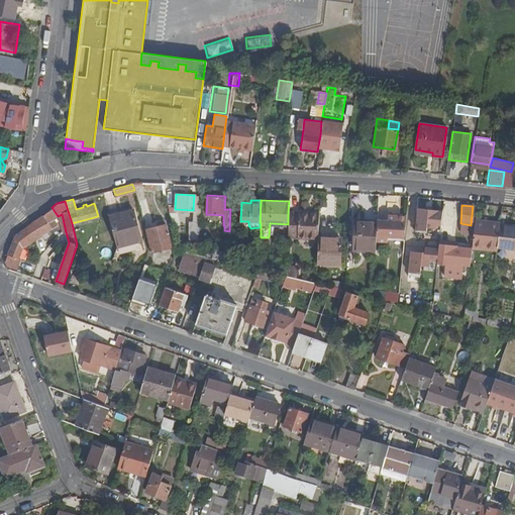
[(53,219),(58,216),(52,207),(15,235),(4,261),(5,265),(15,268),(19,259),(18,258),(21,247),(41,235),(40,235),(50,229),(53,232),(59,228),(53,219)]
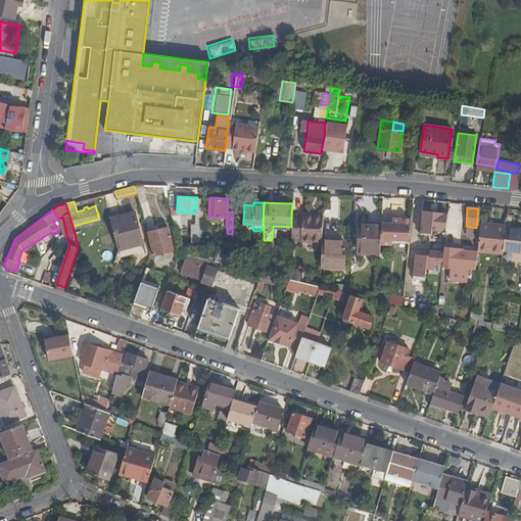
[(444,230),(446,212),(422,210),(420,228),(421,228),(421,231),(433,233),(433,229),(444,230)]
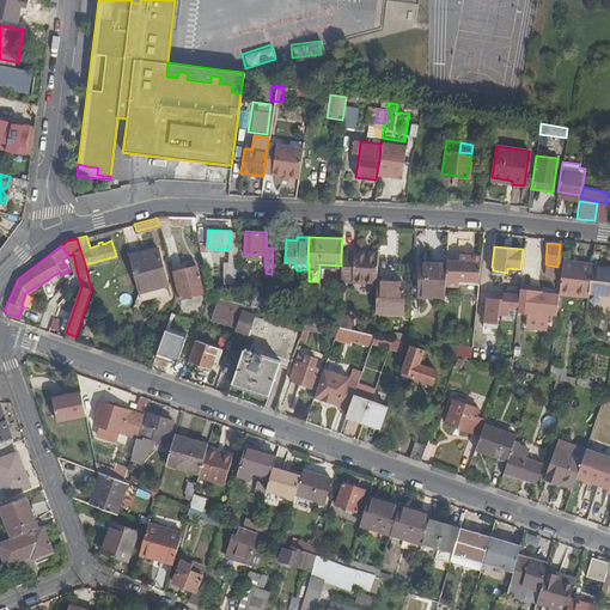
[(128,255),(136,292),(166,285),(157,248),(128,255)]
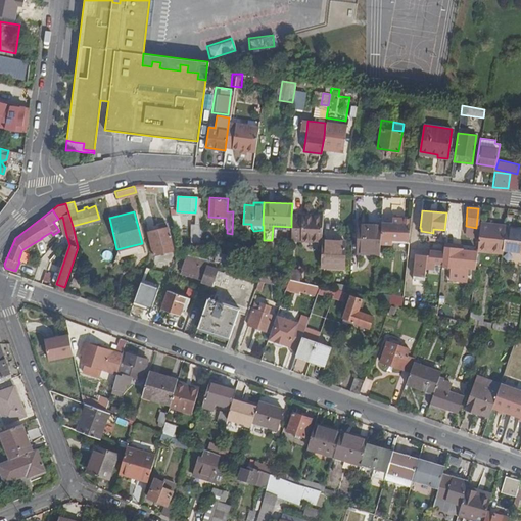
[(321,234),(322,217),(291,215),(291,227),(290,233),(321,234)]
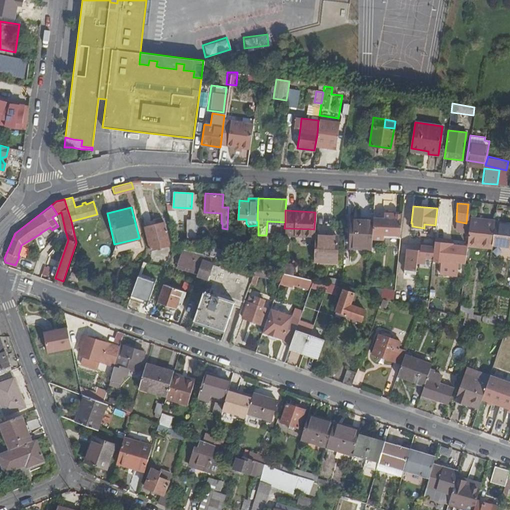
[(61,212),(57,214),(61,228),(62,230),(65,230),(61,212)]
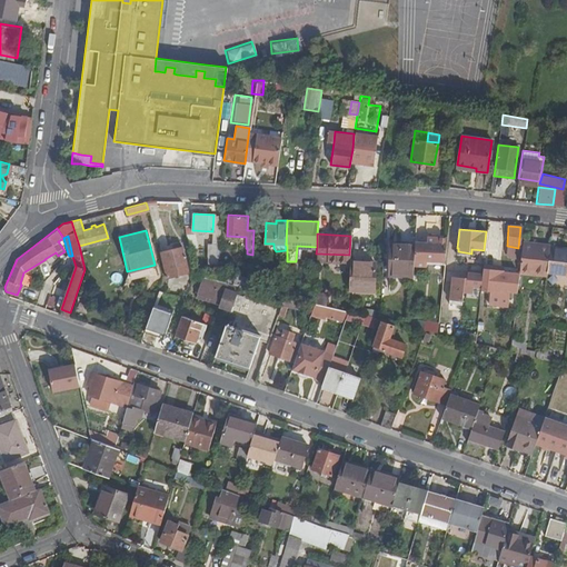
[(445,257),(447,238),(427,236),(426,241),(414,240),(414,244),(413,268),(425,269),(426,264),(444,266),(445,257)]
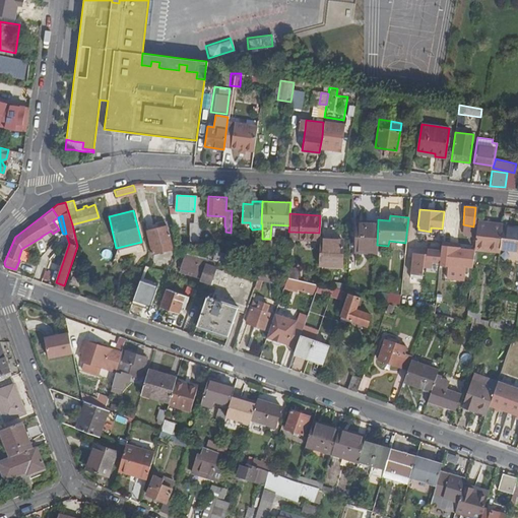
[(355,248),(377,250),(377,245),(378,222),(358,220),(355,248)]
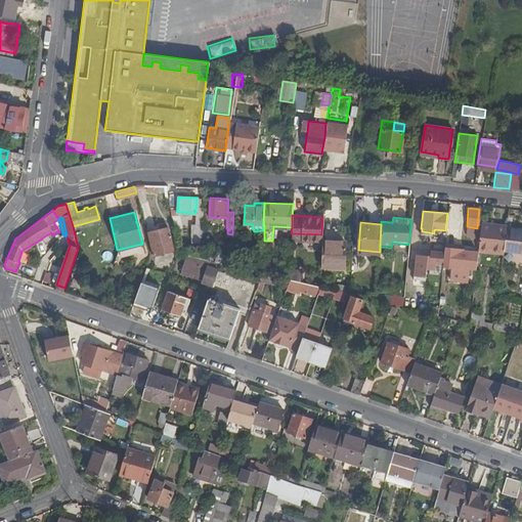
[(503,254),(503,251),(506,229),(506,226),(480,223),(477,251),(503,254)]
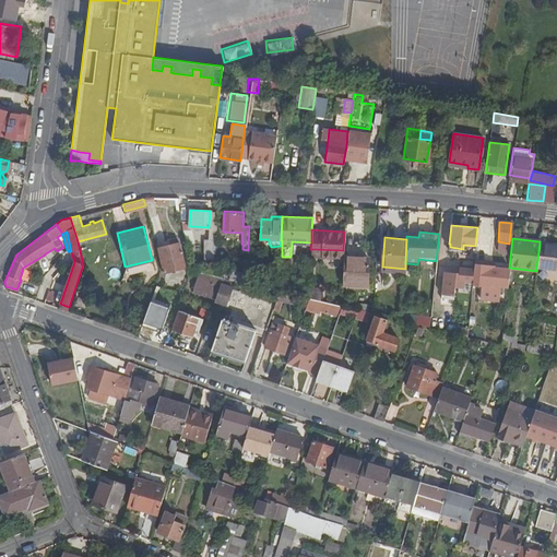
[(212,252),(213,239),(203,239),(202,252),(212,252)]
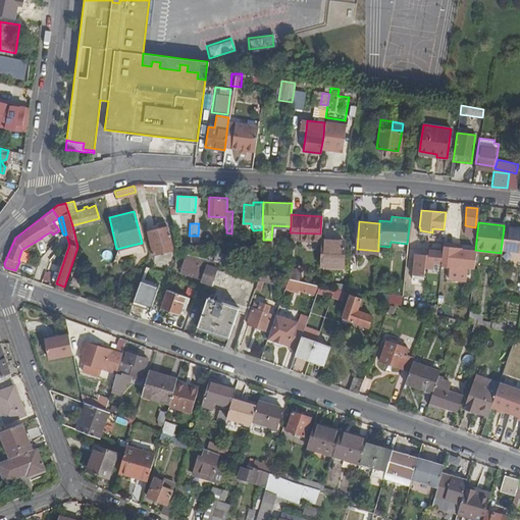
[(166,237),(169,237),(166,225),(147,230),(153,254),(169,250),(166,237)]
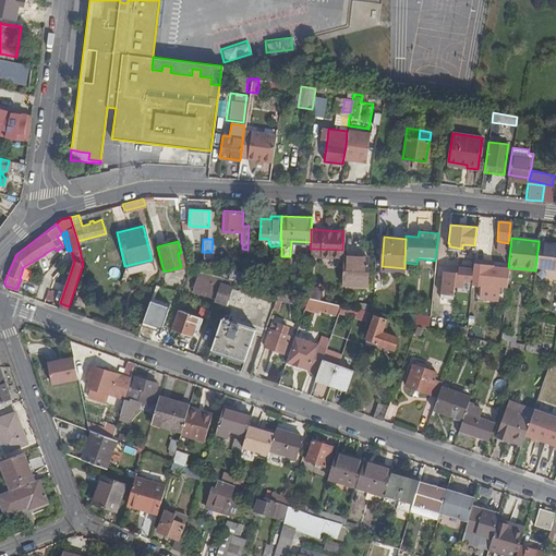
[(555,268),(555,245),(539,244),(535,267),(555,268)]
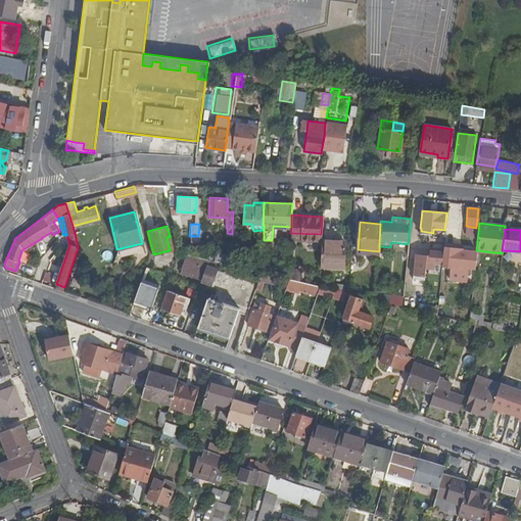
[(344,241),(321,241),(320,266),(342,268),(344,241)]
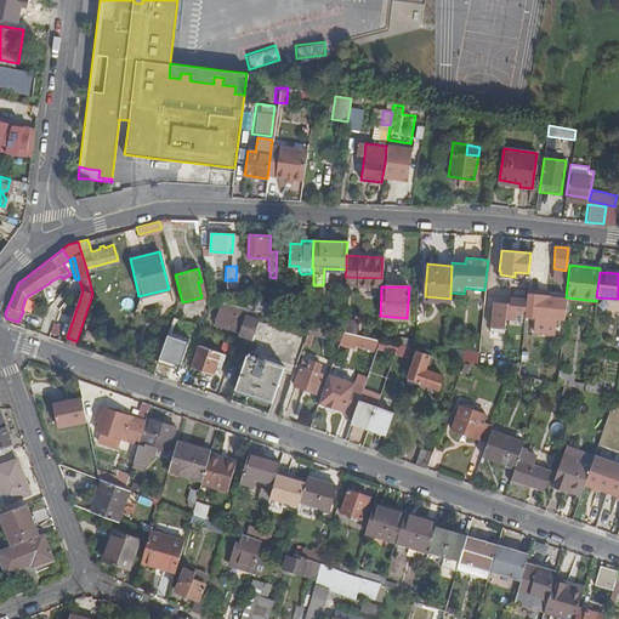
[(539,299),(539,295),(527,294),(524,316),(537,318),(535,328),(545,329),(549,300),(539,299)]
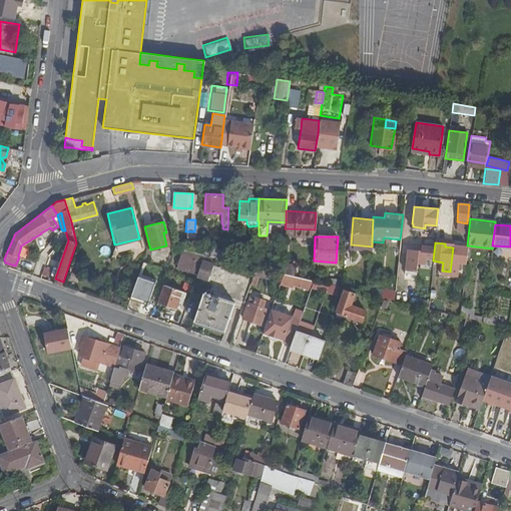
[(208,280),(216,258),(201,253),(196,252),(183,248),(177,268),(184,270),(185,267),(199,272),(197,277),(208,280)]
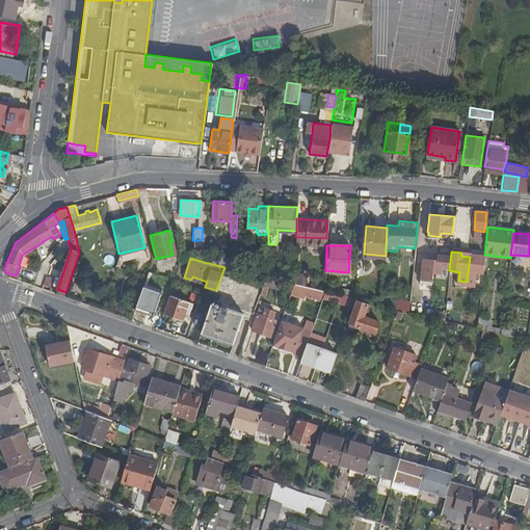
[(224,267),(235,269),(235,261),(219,258),(218,261),(210,259),(209,263),(224,267)]
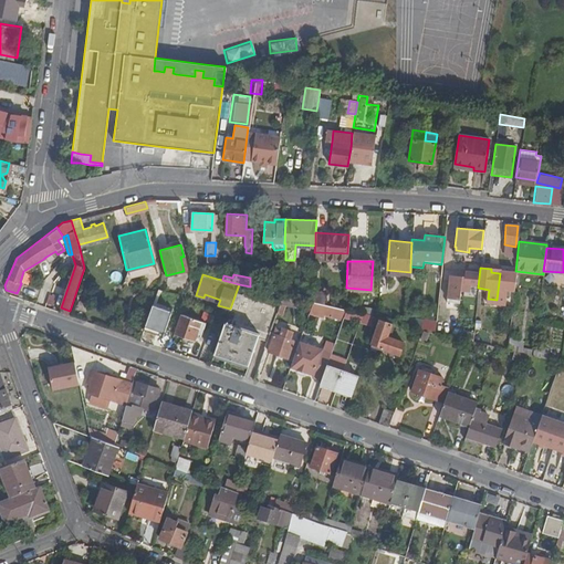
[(243,296),(237,293),(233,302),(240,305),(243,296)]
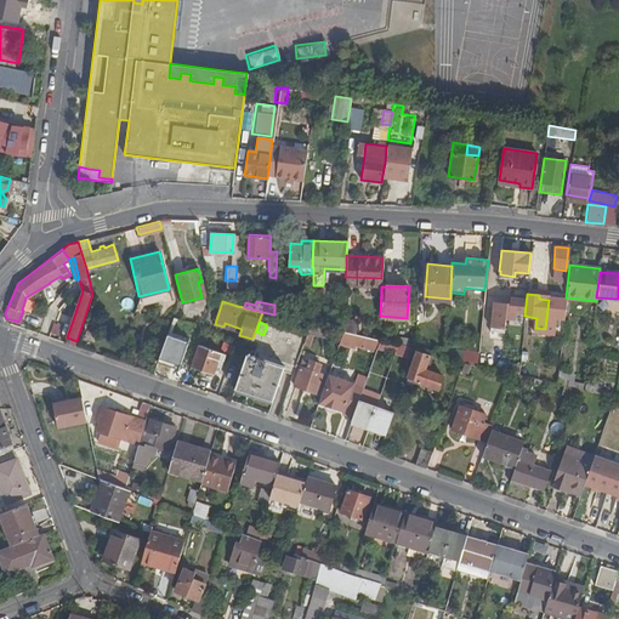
[(334,329),(311,324),(308,331),(313,333),(324,336),(324,335),(331,336),(334,329)]
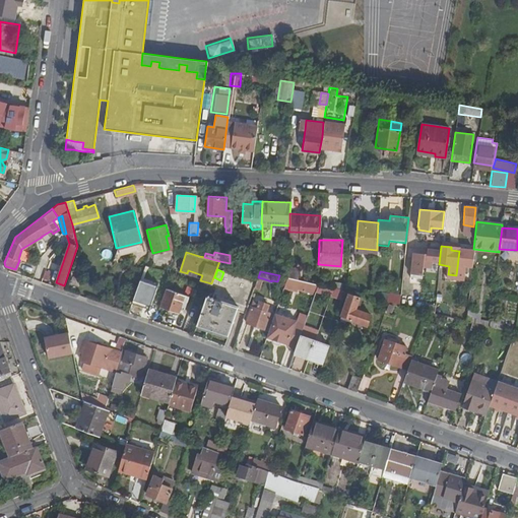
[(126,305),(147,309),(154,277),(132,273),(126,305)]
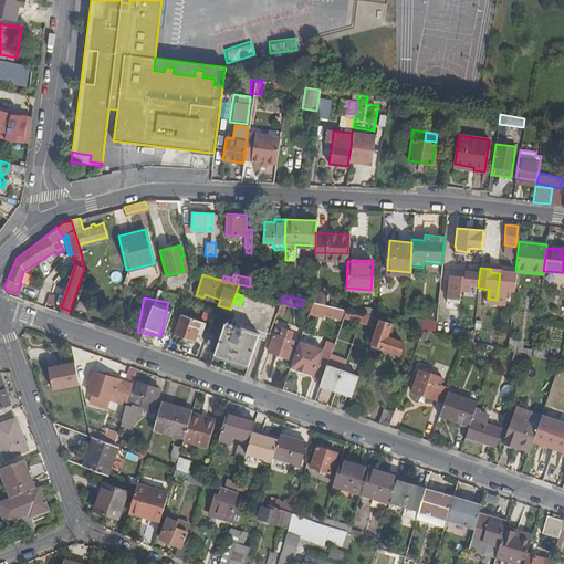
[(312,303),(310,309),(309,313),(322,317),(323,314),(325,306),(312,303)]
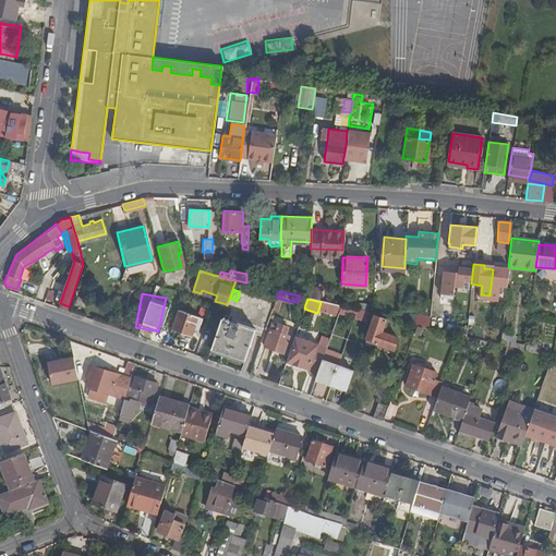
[(337,314),(338,313),(340,306),(321,302),(318,310),(337,314)]
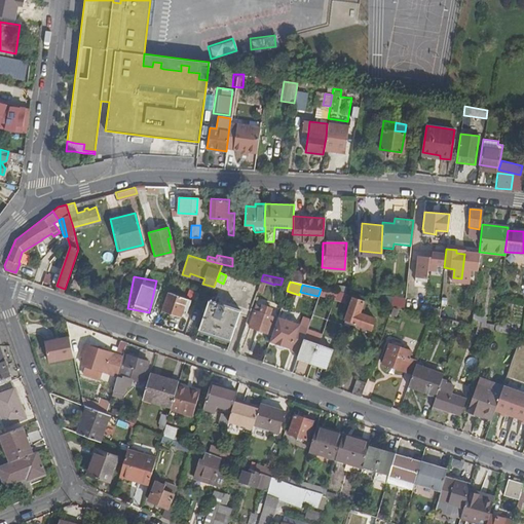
[(336,292),(344,294),(346,288),(336,286),(335,292),(336,292)]
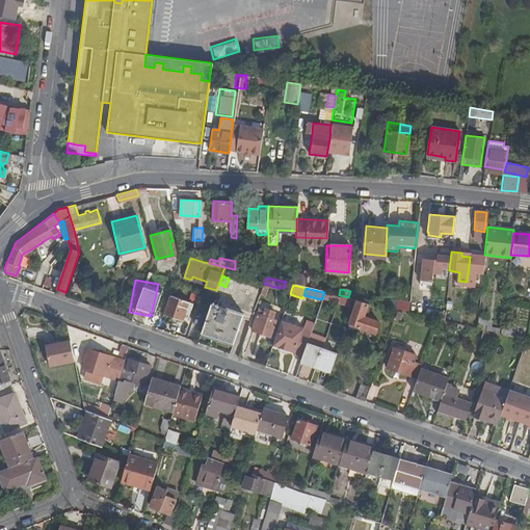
[(337,303),(340,295),(339,295),(324,291),(324,292),(322,298),(337,303)]
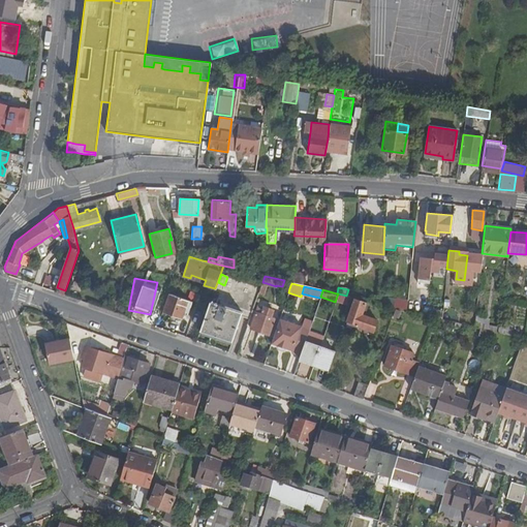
[(191,302),(168,293),(162,312),(181,318),(185,307),(189,308),(191,302)]
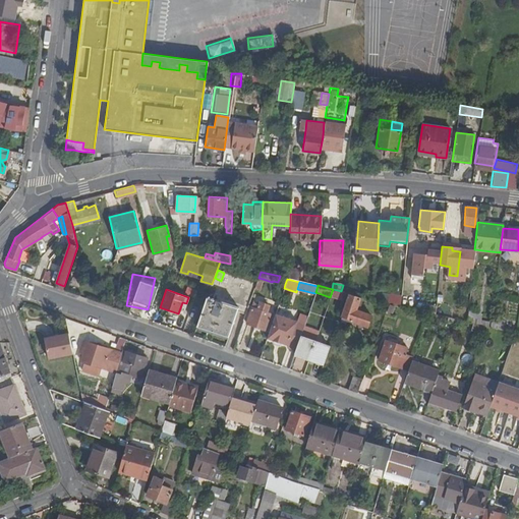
[(342,300),(344,292),(341,291),(333,289),(331,297),(342,300)]
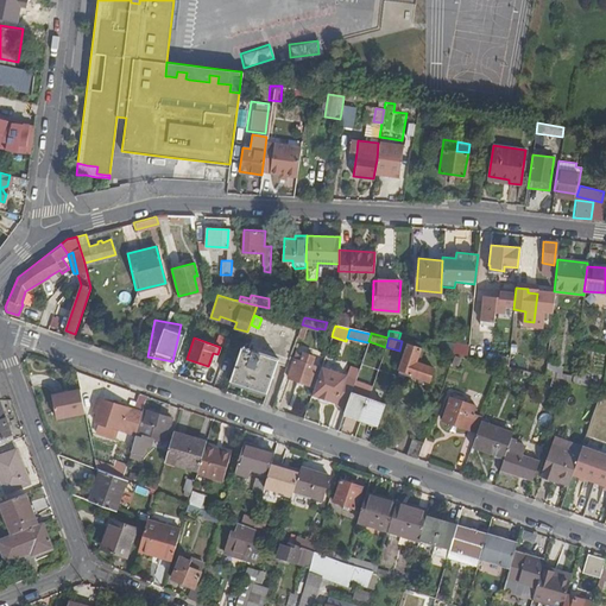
[(448,352),(465,353),(466,342),(449,341),(448,352)]
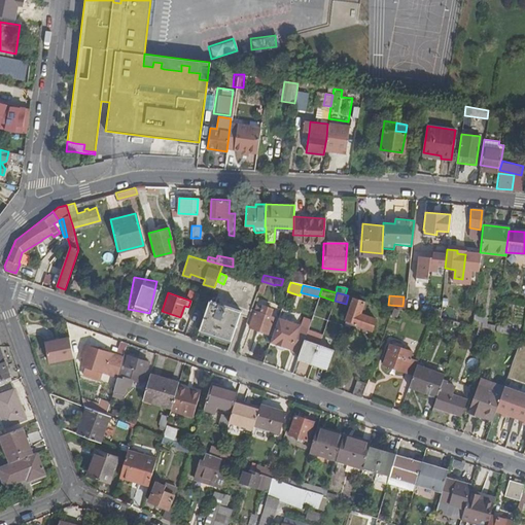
[(370,330),(374,319),(359,314),(363,302),(352,299),(345,320),(355,323),(355,325),(370,330)]
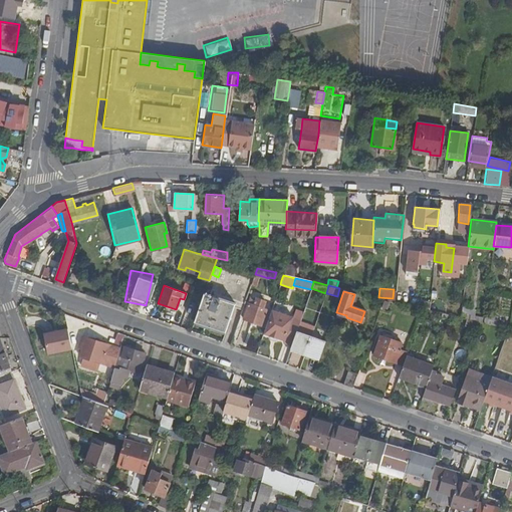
[(205,292),(195,321),(225,332),(235,303),(205,292)]
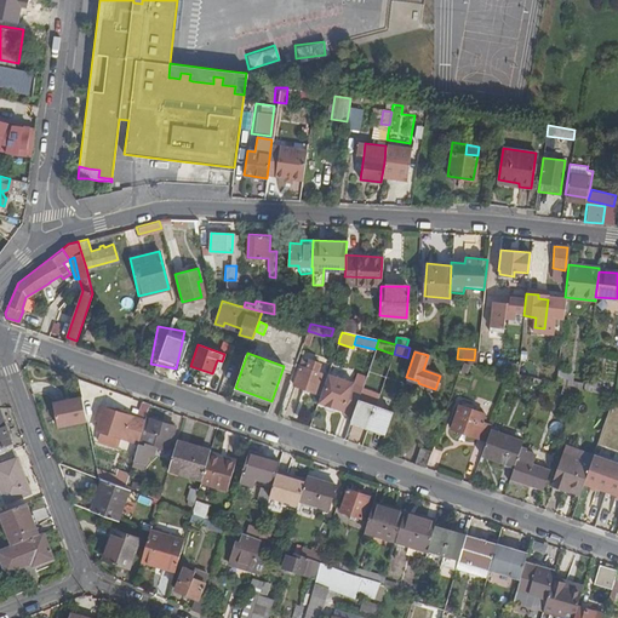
[(316,394),(324,375),(316,372),(319,364),(303,358),(292,385),(316,394)]
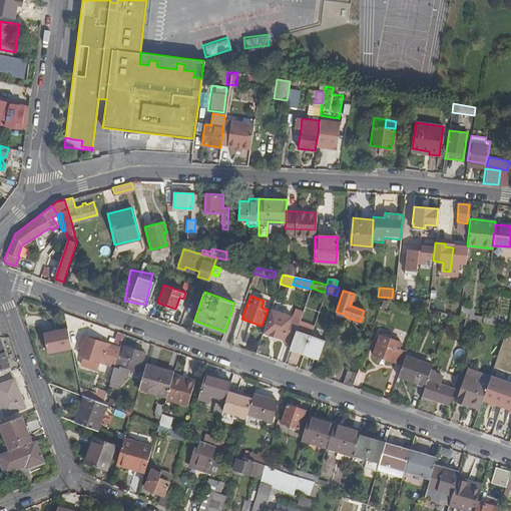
[(427,309),(428,302),(412,298),(410,305),(421,308),(427,309)]
